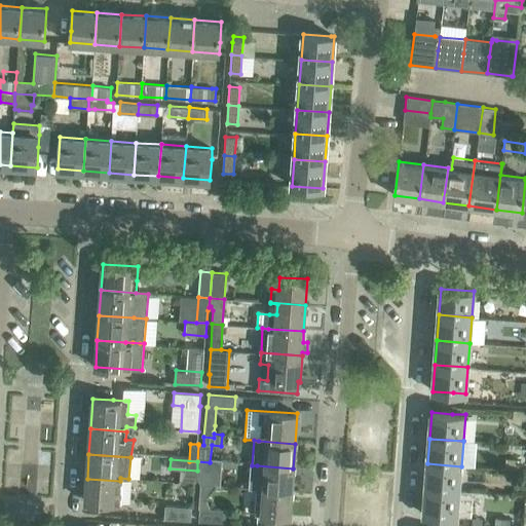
[(210,462),(197,461),(197,471),(198,471),(197,480),(200,484),(200,487),(214,488),(215,486),(210,472),(210,462)]
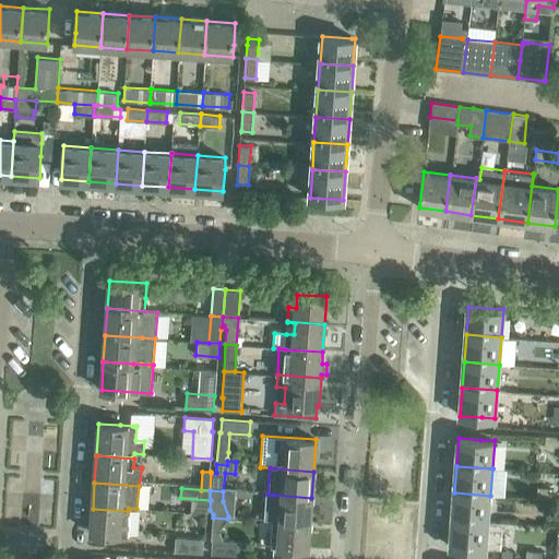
[(454,492),(452,519),(488,521),(490,496),(454,492)]
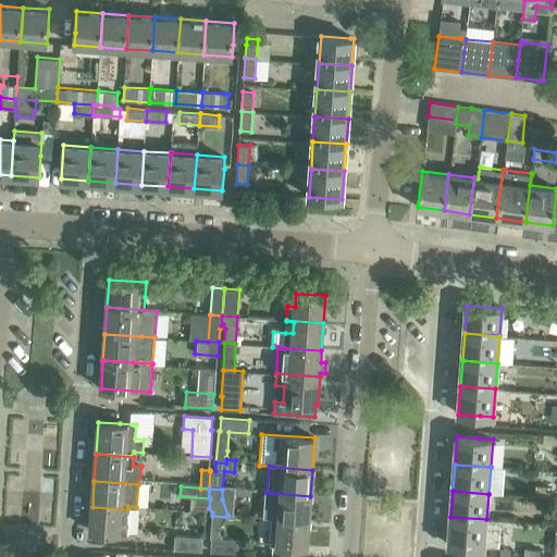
[(264,493),(262,520),(270,520),(309,523),(310,496),(272,493),(267,493),(264,493)]
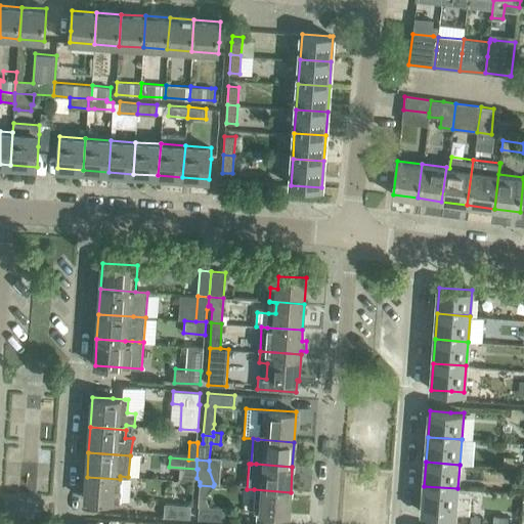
[(120,479),(87,477),(85,499),(118,501),(120,479)]
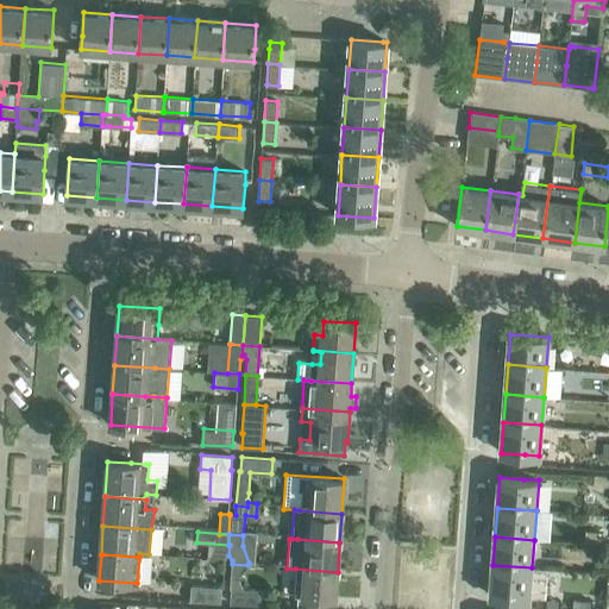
[(248,565),(232,564),(230,588),(232,589),(231,603),(261,606),(262,590),(244,589),(238,576),(248,565)]
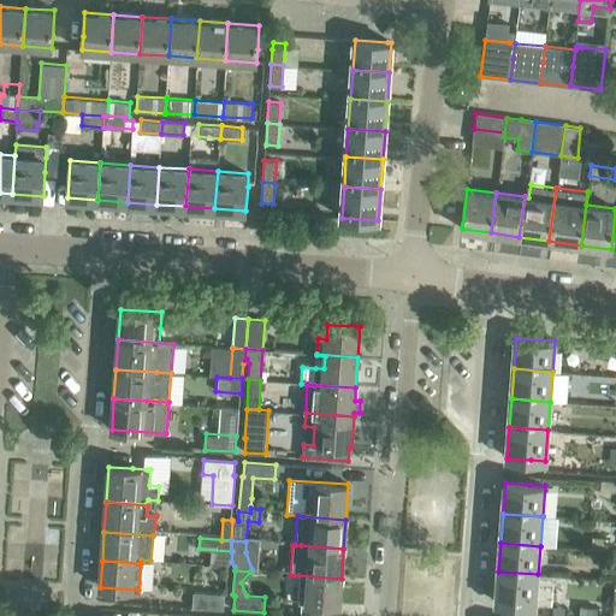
[(498,572),(497,603),(520,604),(534,605),(535,605),(551,606),(554,575),(538,574),(498,572)]
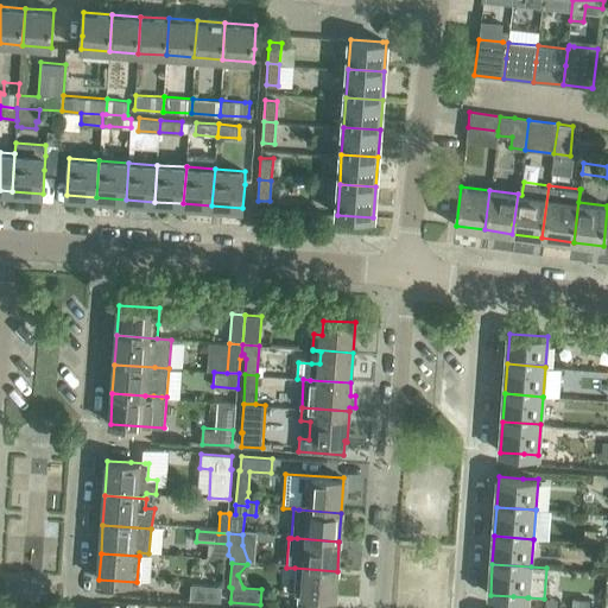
[(337,571),(295,568),(293,580),(292,594),(335,596),(337,571)]
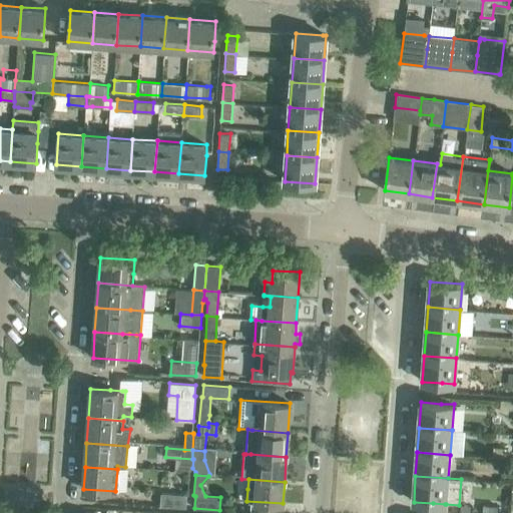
[(161,493),(160,506),(186,507),(186,494),(161,493)]
